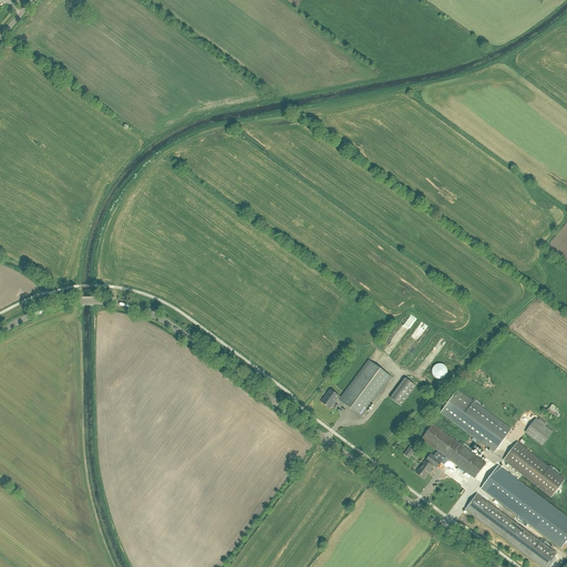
[(404,337),(419,319),(413,315),(399,331),(404,337)]
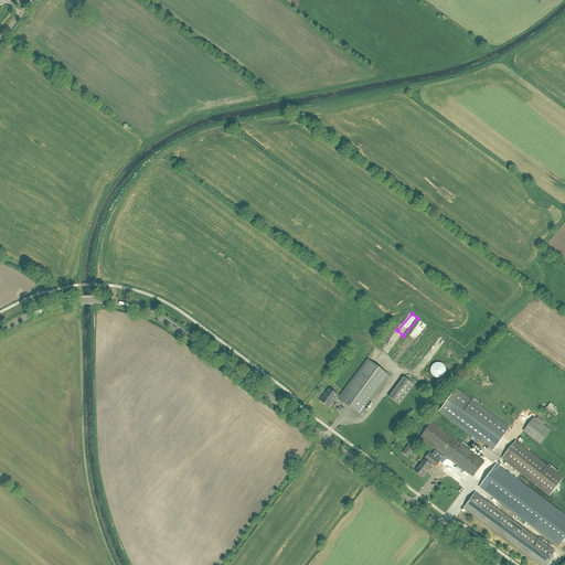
[(339,395),(336,393),(330,388),(320,401),(329,407),(337,397),(361,416),(391,376),(368,359),(339,396),(338,395),(339,395)]
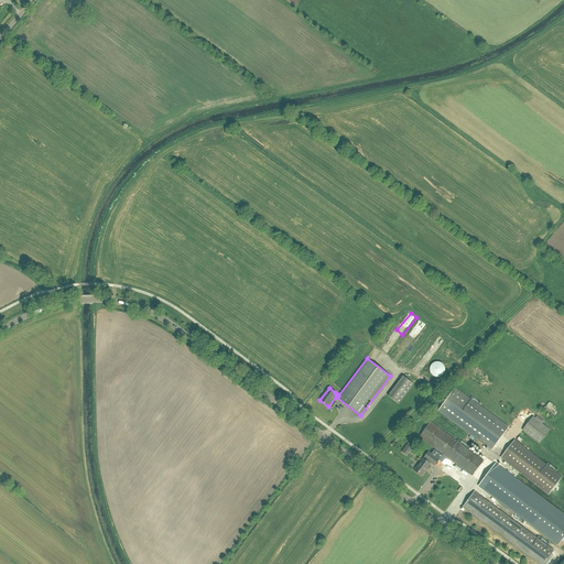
[(438,362),(436,362),(435,362),(434,362),(433,364),(432,364),(432,365),(431,366),(430,367),(430,368),(430,369),(430,370),(430,371),(430,372),(431,373),(431,375),(432,376),(433,376),(435,377),(436,377),(437,377),(440,377),(441,377),(442,376),(443,375),(444,373),(445,371),(445,370),(445,369),(444,367),(444,366),(443,365),(442,364),(441,362),(440,362),(438,362)]
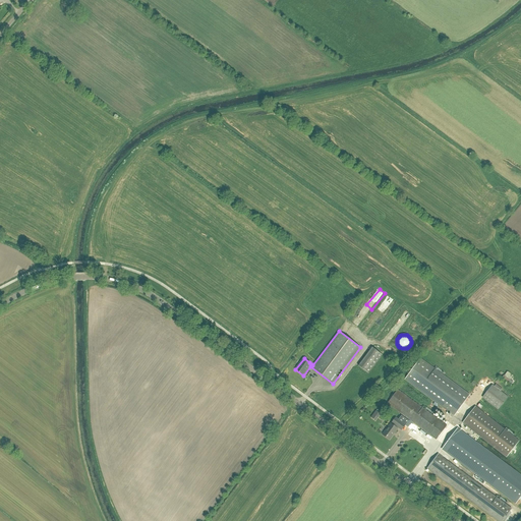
[(372,347),(358,365),(367,373),(383,354),(372,347)]
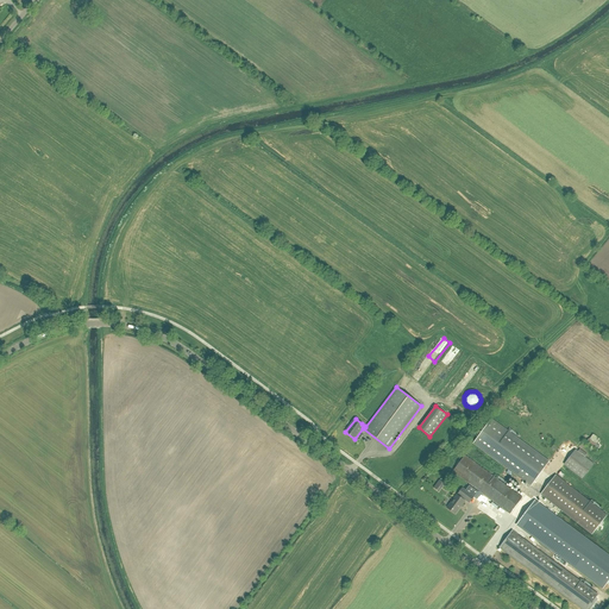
[(550,462),(493,419),(475,444),(532,487),(550,462)]
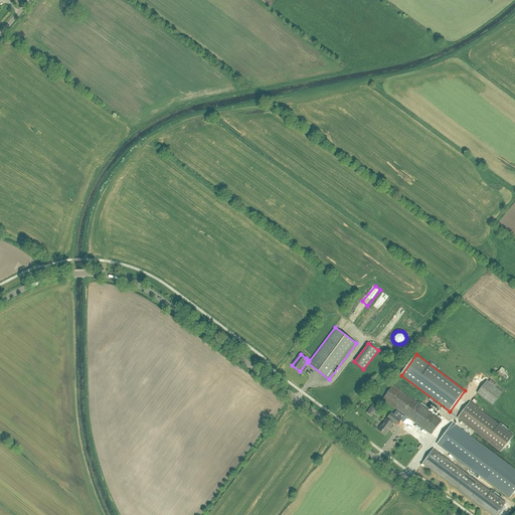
[(473,383),(480,387),(486,377),(479,373),(473,383)]
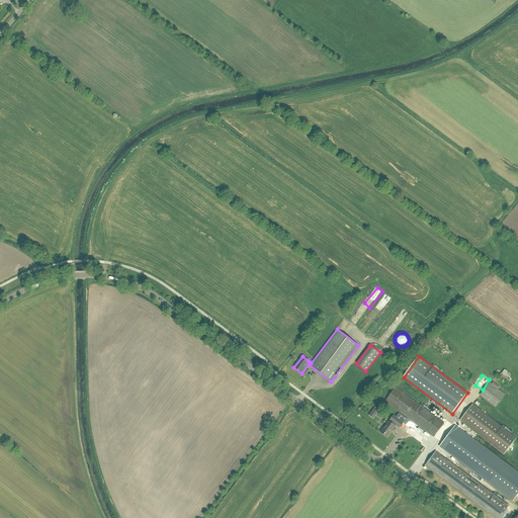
[(496,408),(505,395),(490,382),(480,396),(496,408)]
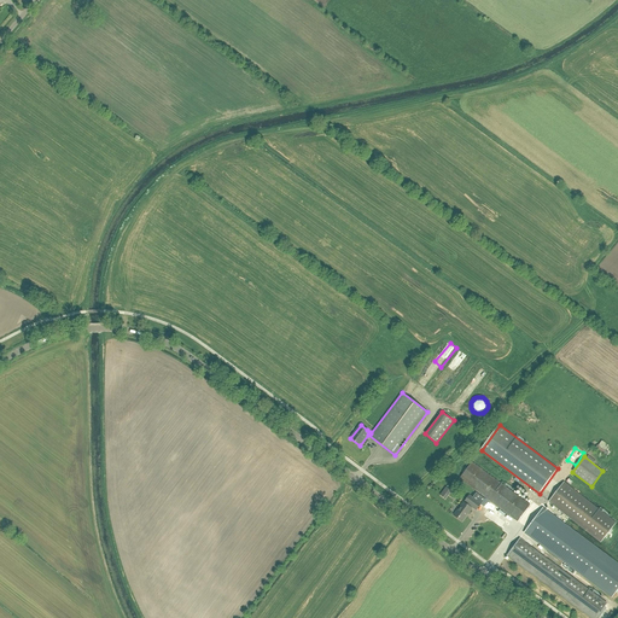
[(518,522),(530,505),(472,462),(460,479),(518,522)]
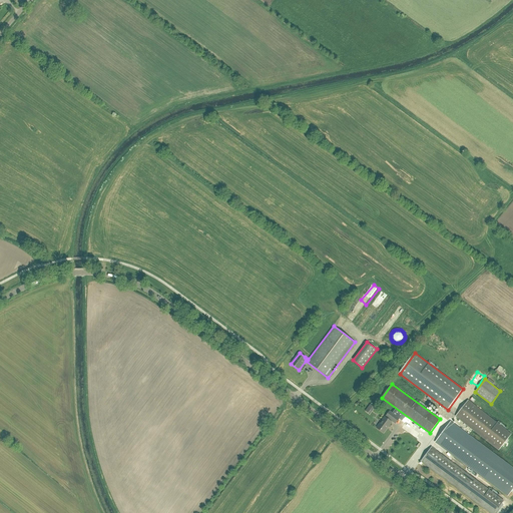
[(511,434),(468,401),(455,417),(498,451),(511,434)]
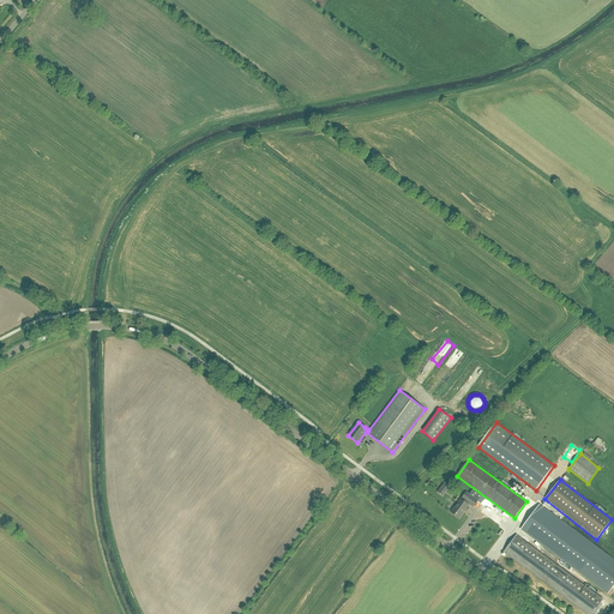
[(444,483),(438,492),(443,495),(449,487),(444,483)]
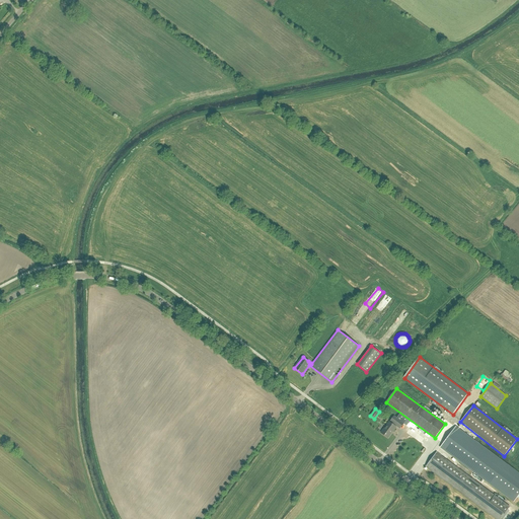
[(393,417),(388,424),(381,433),(388,438),(396,427),(399,429),(403,425),(393,417)]
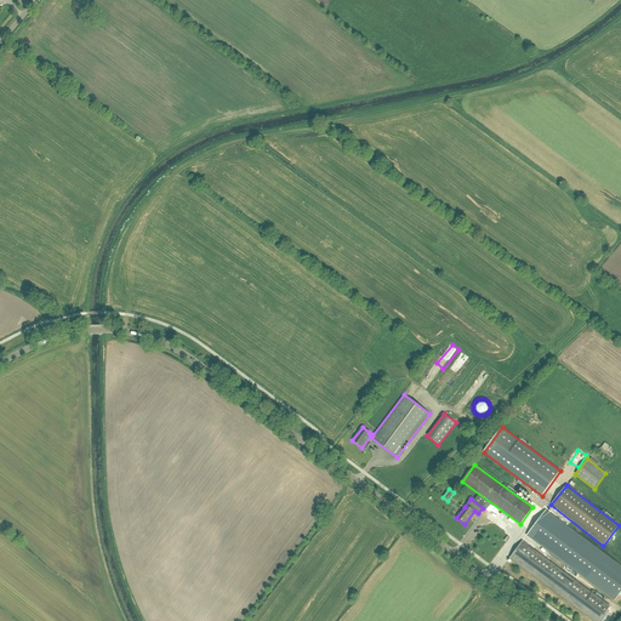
[(620,567),(546,511),(527,535),(615,600),(620,592),(620,567)]
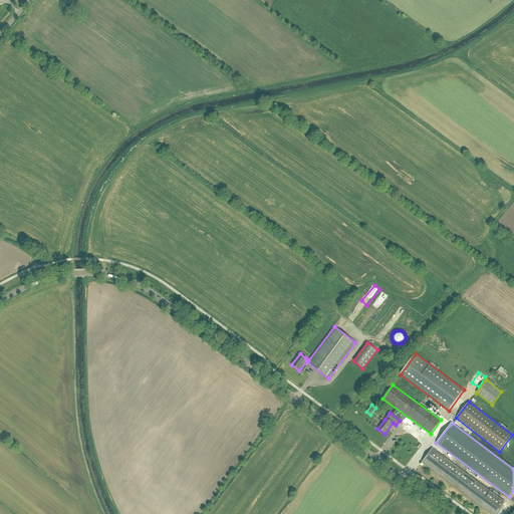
[(432,449),(422,462),(491,513),(494,513),(504,502),(432,449)]
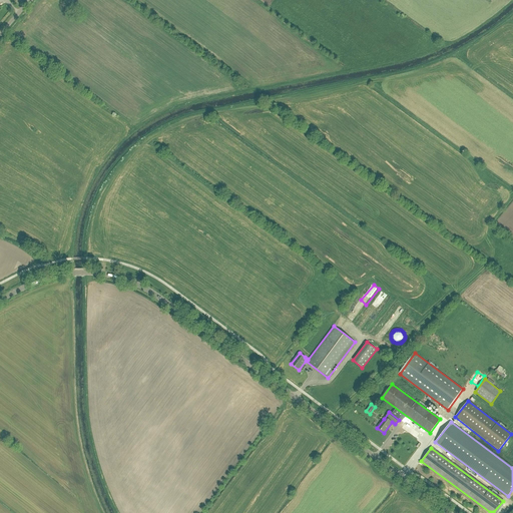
[(501,512),(506,507),(504,504),(495,512),(501,512)]
